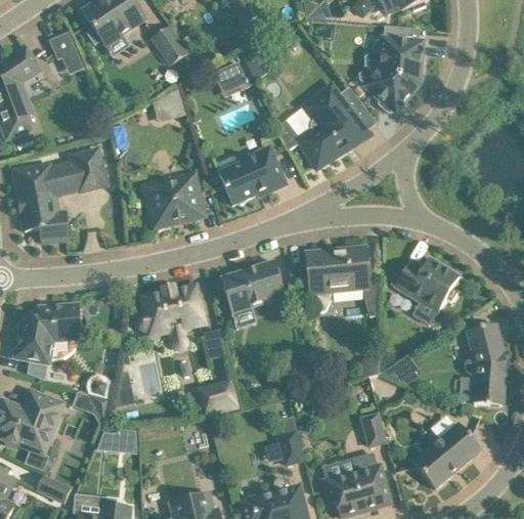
[(95,0),(82,9),(105,44),(146,16),(135,0),(95,0)]
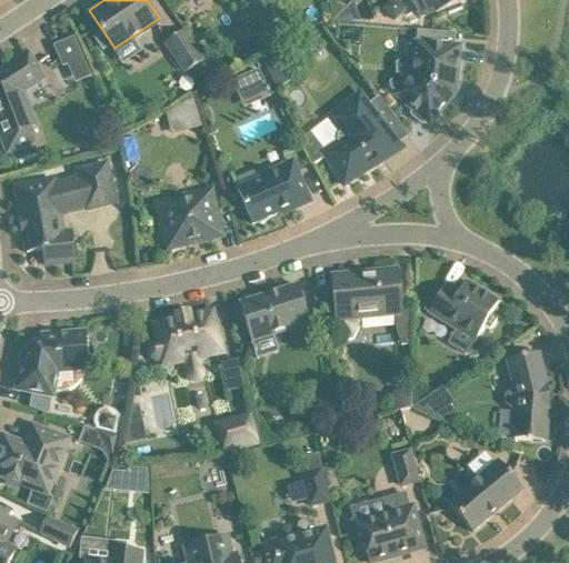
[(247,0),(266,28),(283,17),(271,0),(247,0)]
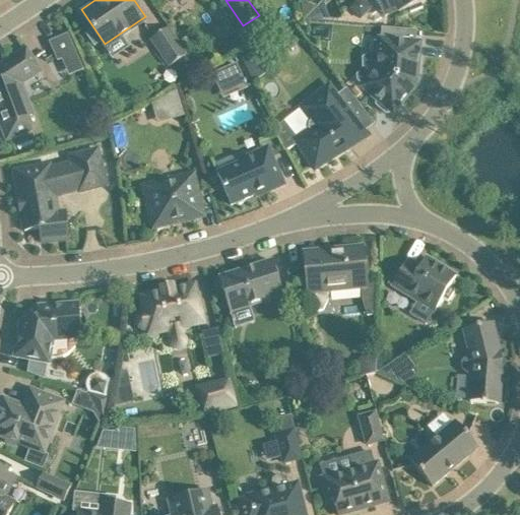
[(379,0),(385,13),(408,4),(410,8),(423,3),(421,0),(379,0)]
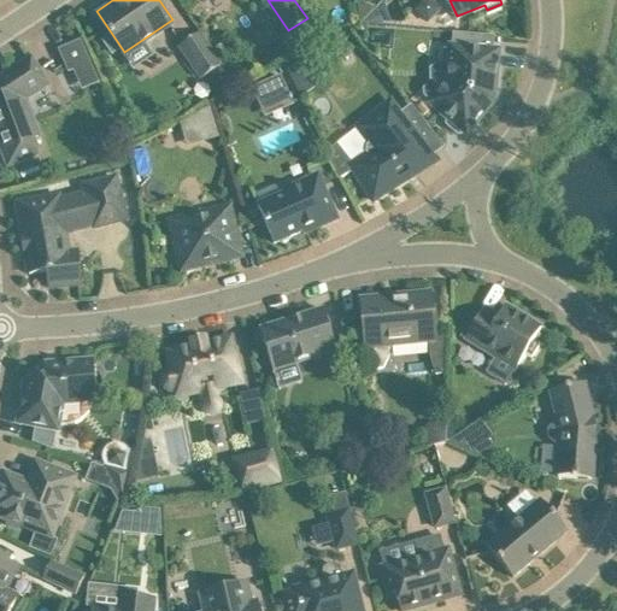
[(222,63),(201,31),(180,46),(200,77),(222,63)]
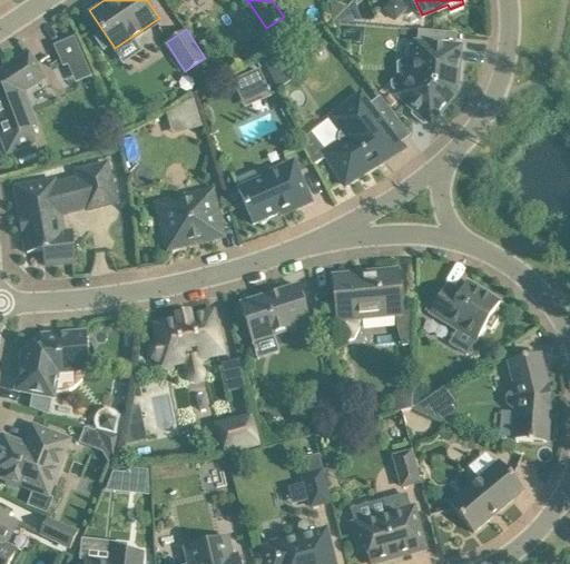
[(53,62),(64,82),(94,69),(76,31),(55,41),(62,59),(53,62)]
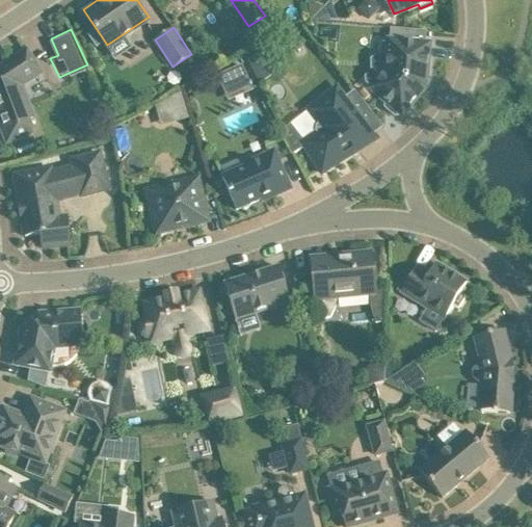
[(372,83),(370,85),(386,98),(387,99),(384,101),(384,103),(394,111),(397,111),(399,109),(402,111),(421,88),(418,85),(422,77),(426,77),(429,40),(408,38),(388,36),(387,50),(378,49),(370,54),(371,63),(380,72),(372,83)]
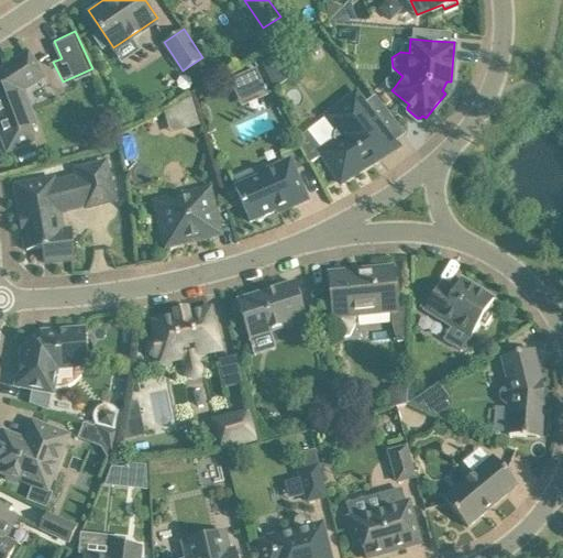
[(274,83),(286,76),(283,68),(296,62),(288,45),(262,57),(274,83)]
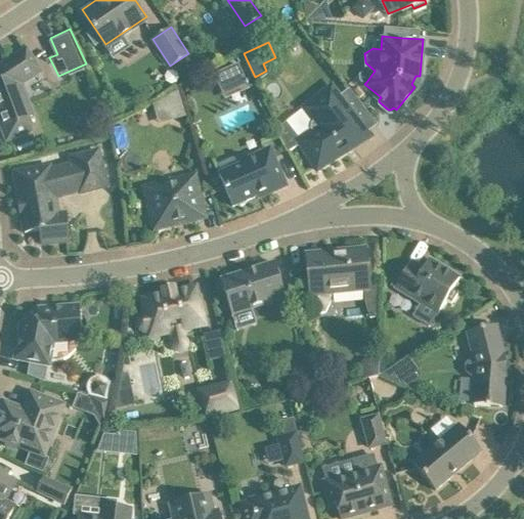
[(0,61),(0,119),(6,137),(32,127),(27,114),(32,112),(20,81),(41,68),(27,45),(0,61)]
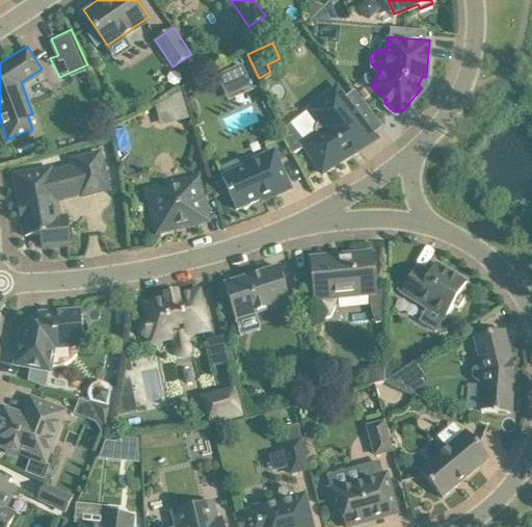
[(223,85),(247,74),(242,61),(217,72),(223,85)]
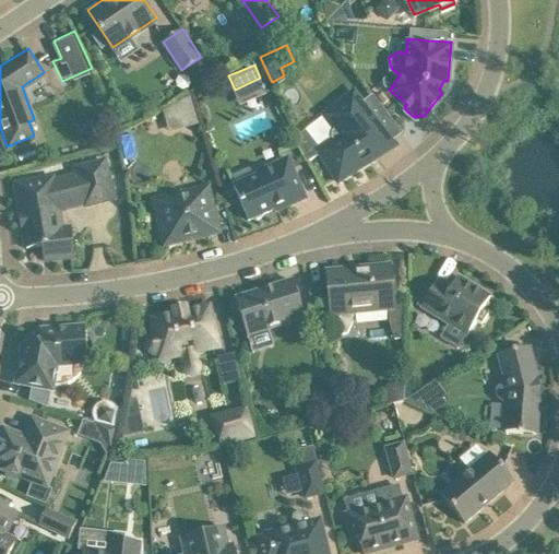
[(354,87),(323,112),(340,132),(318,145),(339,178),(395,141),(394,140),(354,87)]
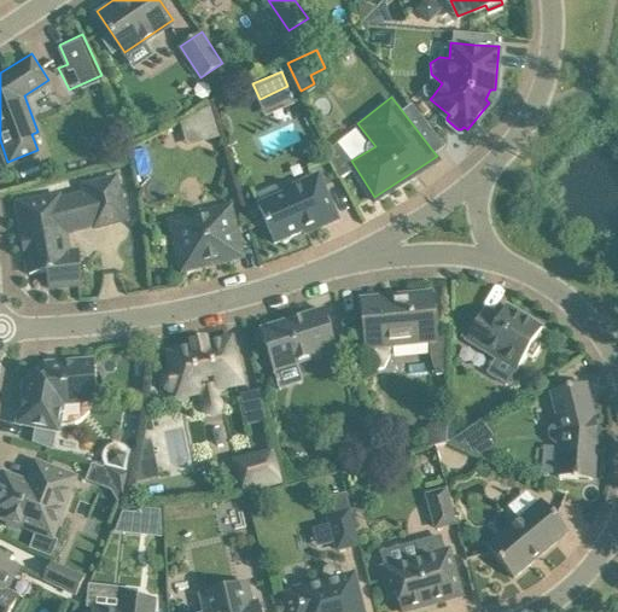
[(204,134),(217,129),(209,104),(184,118),(186,127),(200,123),(204,134)]
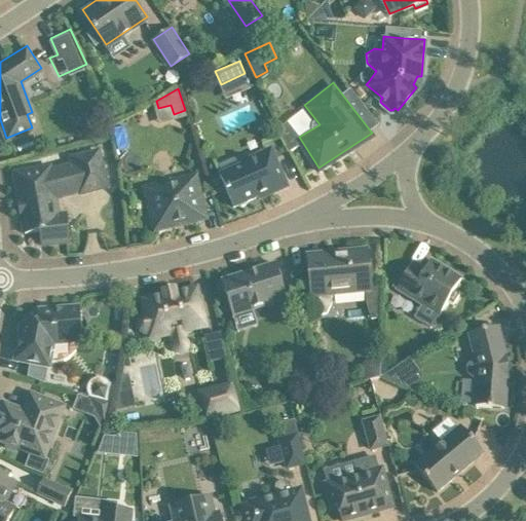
[(270,145),(242,158),(243,160),(220,171),(233,202),(237,201),(240,203),(248,200),(249,196),(258,192),(267,188),(268,191),(287,183),(270,145)]
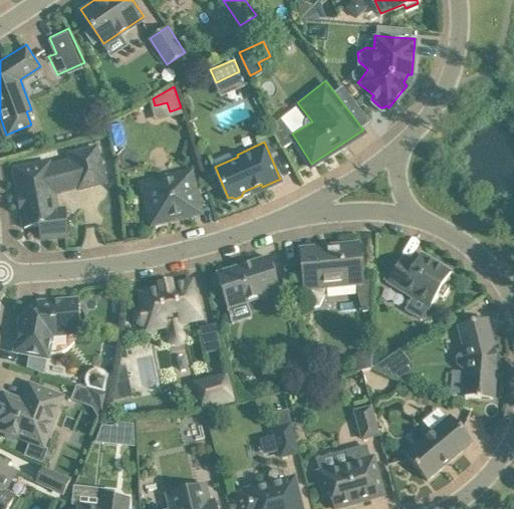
[(24,224),(39,222),(40,235),(67,233),(65,206),(56,207),(53,188),(78,183),(79,185),(104,178),(95,145),(70,152),(72,158),(49,163),(48,160),(14,166),(19,194),(17,194),(18,197),(19,197),(21,204),(19,204),(19,206),(21,206),(24,224)]
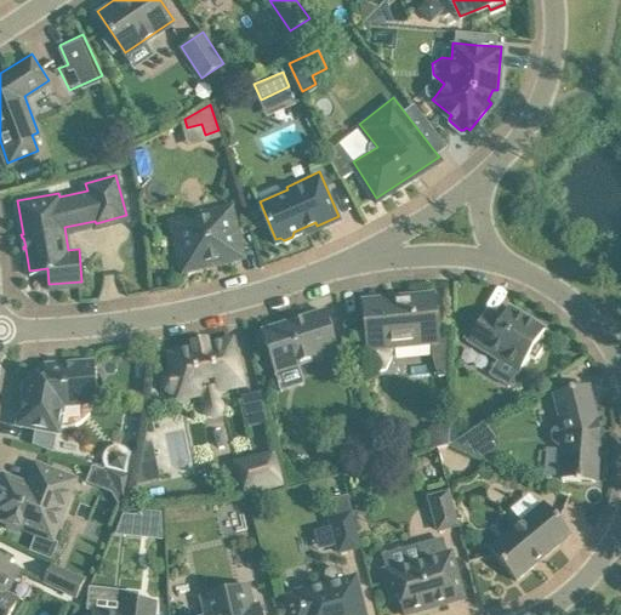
[(191,211),(169,217),(175,238),(177,238),(184,266),(241,252),(229,205),(192,215),(191,211)]
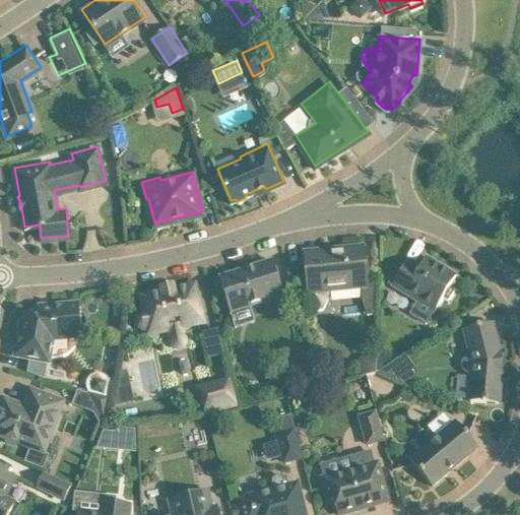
[(363,243),(330,246),(304,248),(305,257),(308,290),(312,288),(313,308),(323,307),(330,286),(367,283),(363,243)]
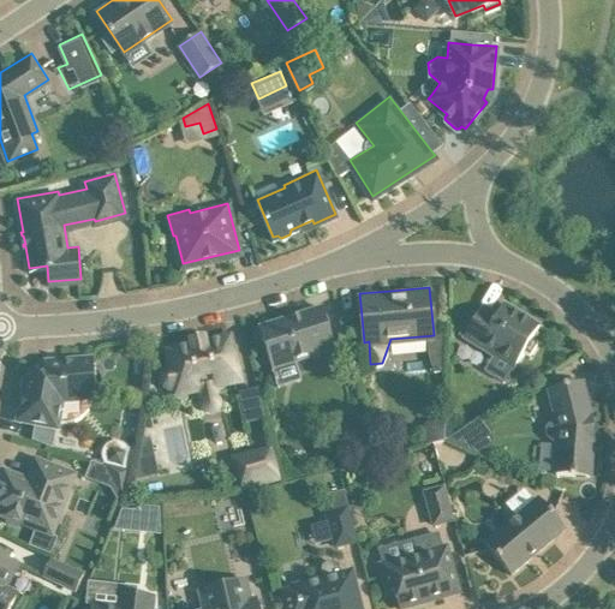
[(483,302),(463,334),(513,364),(524,347),(530,351),(538,339),(531,334),(539,321),(503,299),(501,305),(497,310),(483,302)]
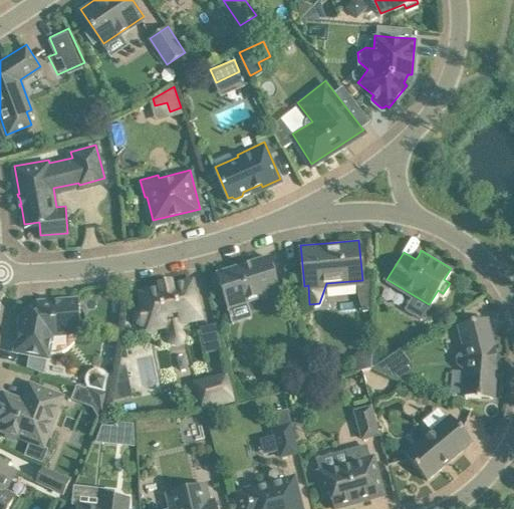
[(280,288),(275,273),(269,254),(216,271),(227,305),(280,288)]
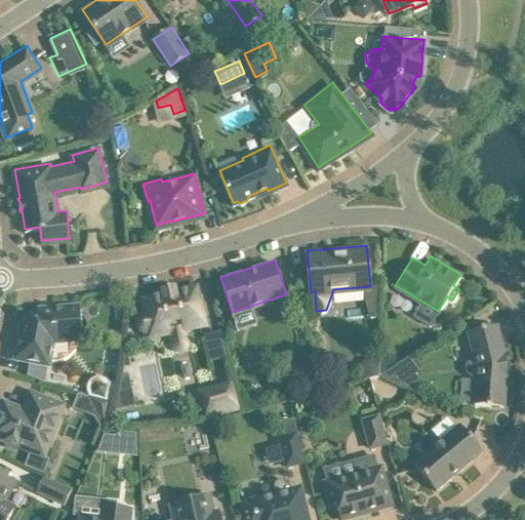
[(145,311),(140,313),(138,317),(137,321),(139,325),(144,328),(149,328),(150,333),(168,330),(171,342),(172,344),(173,345),(174,346),(176,347),(178,348),(179,348),(180,348),(182,348),(184,347),(185,346),(186,345),(186,344),(187,342),(187,341),(187,338),(185,326),(205,322),(197,283),(174,287),(174,285),(162,287),(163,290),(142,294),(145,311)]
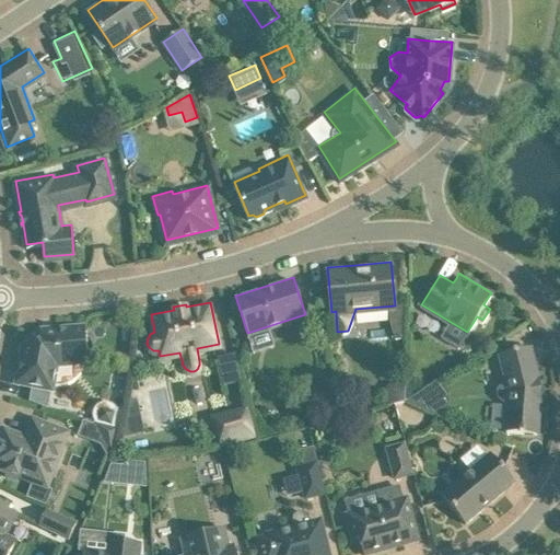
[(41,335),(32,343),(24,342),(16,380),(38,383),(51,386),(53,382),(72,376),(84,359),(88,359),(85,324),(39,327),(41,335)]
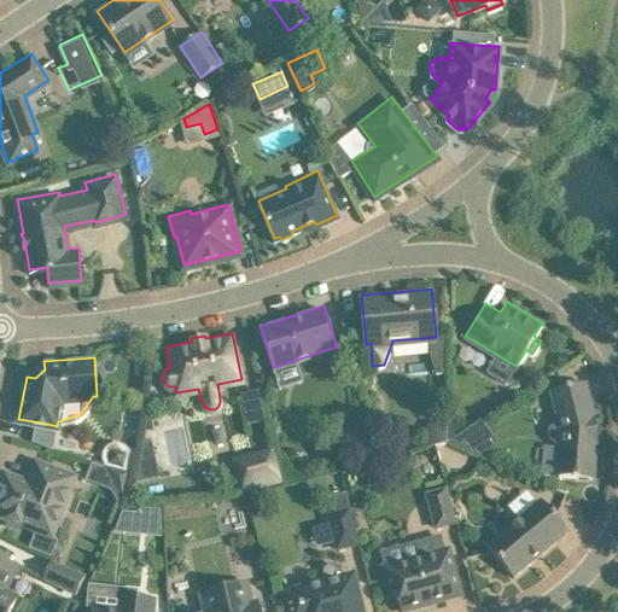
[(549,433),(555,439),(561,439),(559,472),(593,474),(595,438),(596,438),(594,414),(593,414),(584,379),(552,388),(559,418),(554,418),(548,425),(549,433)]
